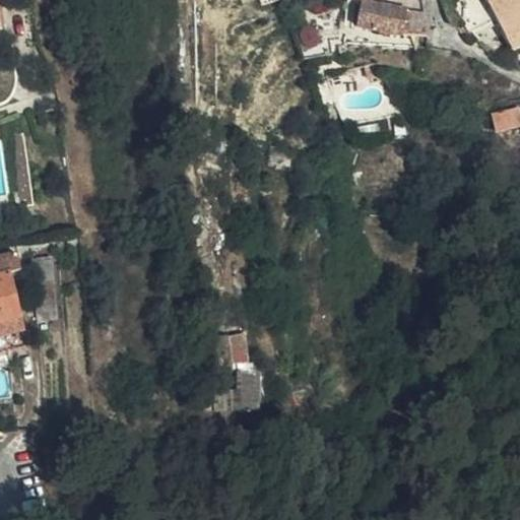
[(519,48),(519,0),(490,0),(515,50),(519,48)]
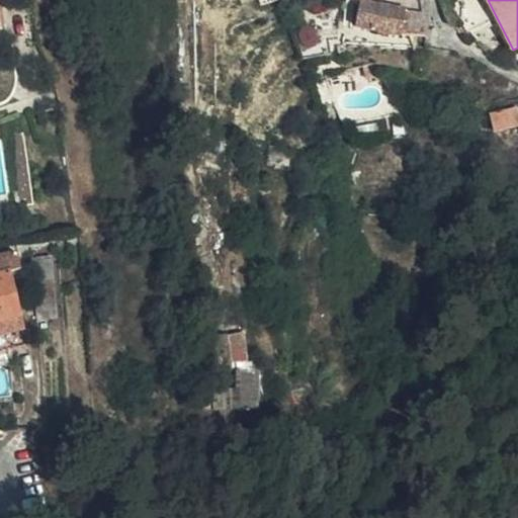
[(374,7),(347,3),(344,30),(394,34),(396,10),(375,8),(374,7)]
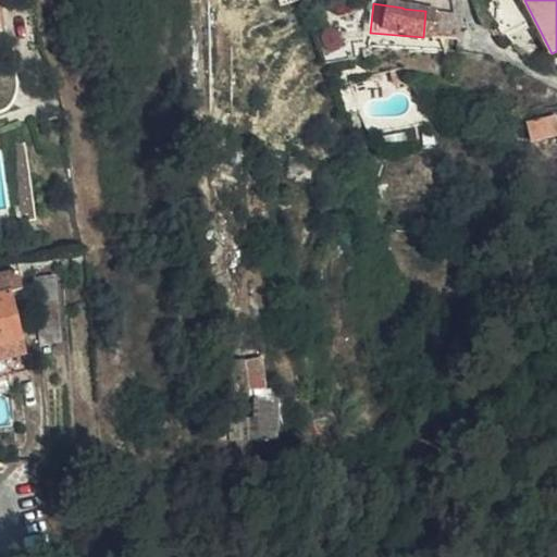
[(444,13),(425,11),(423,37),(442,39),(444,13)]
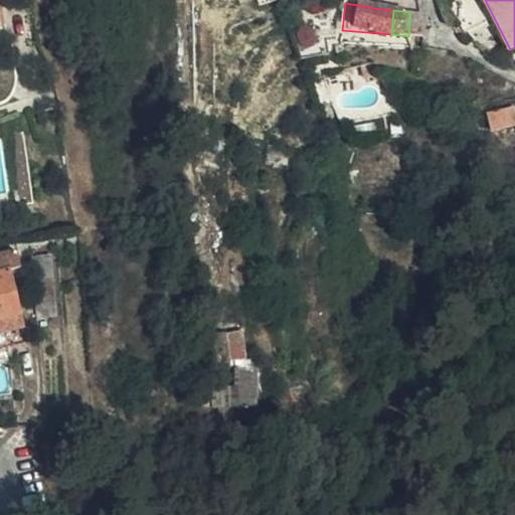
[(0,250),(0,269),(6,268),(16,266),(12,248),(0,250)]
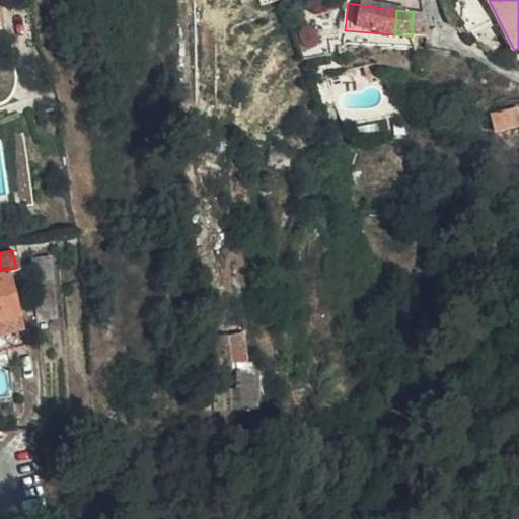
[(28,258),(36,339),(46,338),(45,323),(50,322),(46,257),(28,258)]
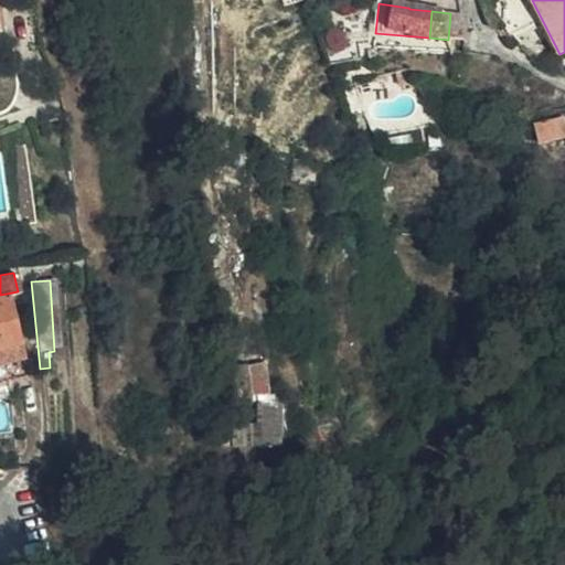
[(0,350),(19,347),(7,295),(0,295),(0,350)]
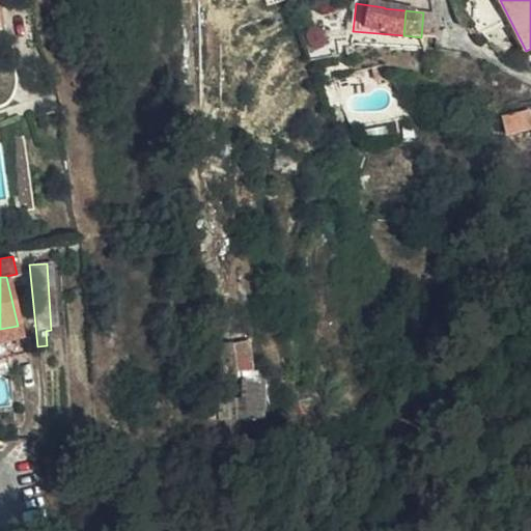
[(0,359),(24,355),(18,326),(0,329),(0,359)]
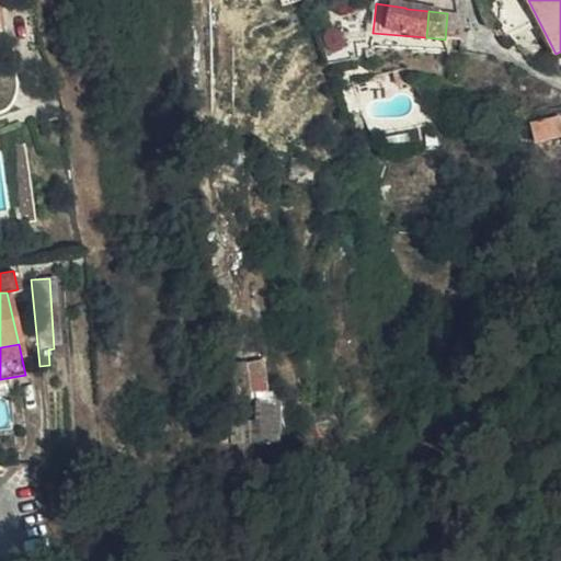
[(272,351),(255,352),(256,381),(275,381),(272,351)]
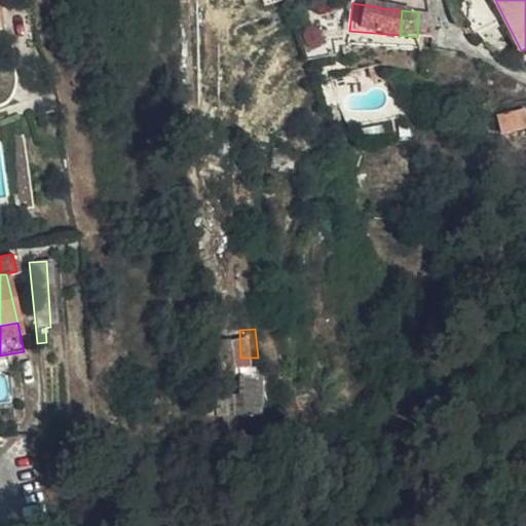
[(263,406),(267,369),(249,368),(246,404),(263,406)]
